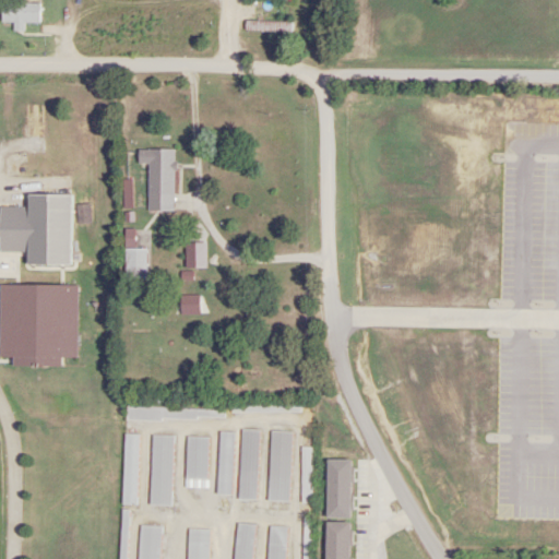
[(13,31),(23,31),(23,23),(39,23),(39,3),(1,3),(1,23),(13,23),(13,31)]
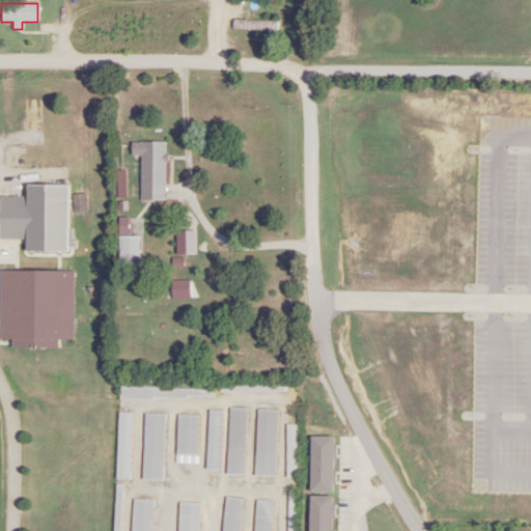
[(140,201),(165,201),(165,142),(140,142),(140,201)]
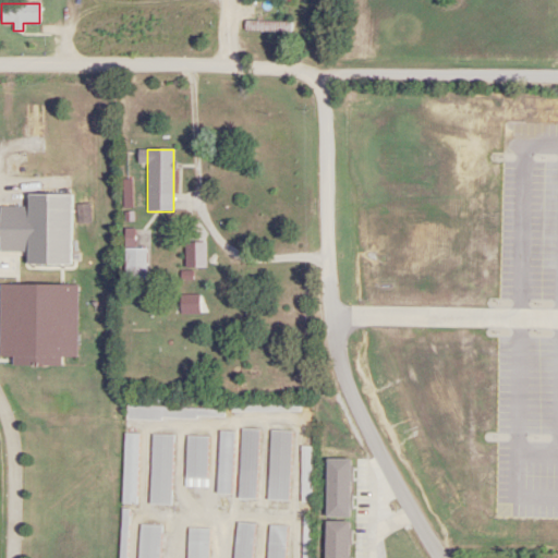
[(70,194),(26,194),(26,206),(0,205),(0,251),(26,252),(25,264),(69,264),(70,194)]
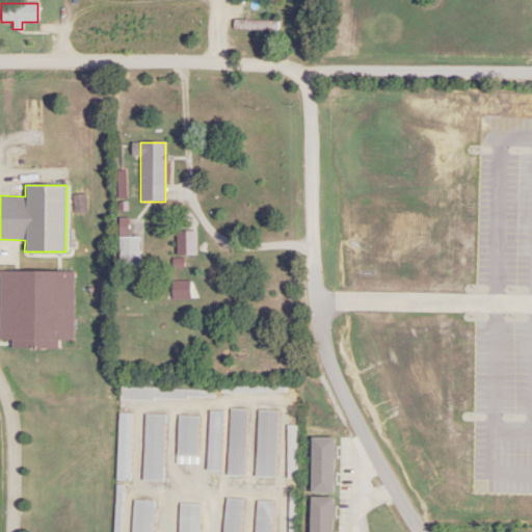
[(73,271),(0,271),(0,340),(10,341),(10,348),(58,348),(58,341),(73,341),(73,271)]
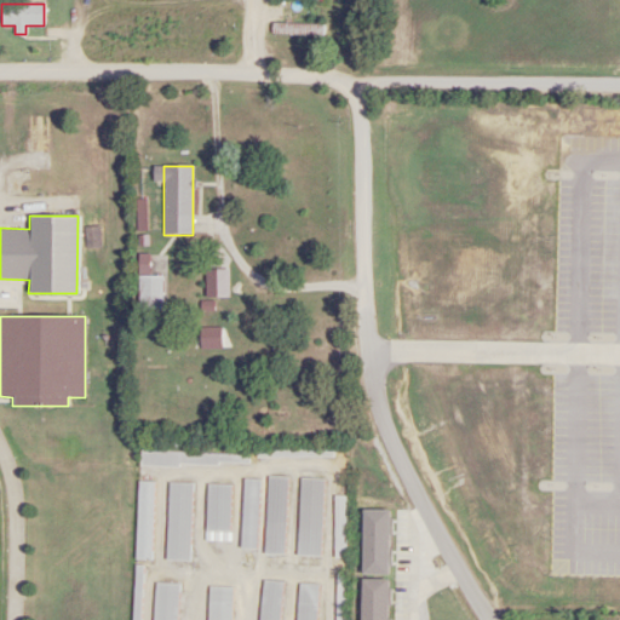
[(287,478),(268,477),(264,555),(283,555),(287,478)]
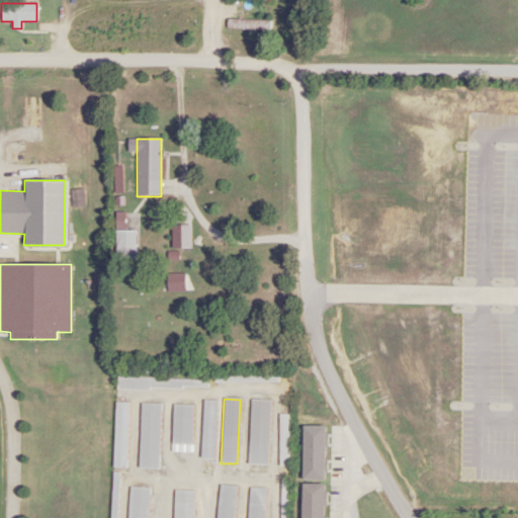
[(214,459),(216,401),(202,401),(201,459),(214,459)]
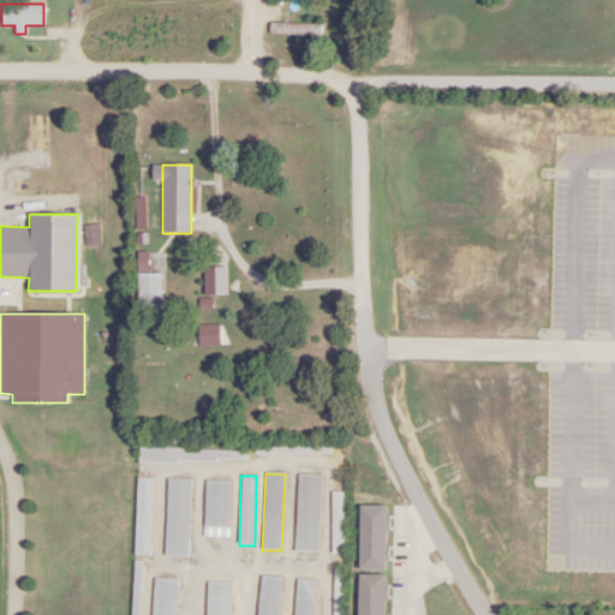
[(320,476),(297,476),(294,553),(317,553),(320,476)]
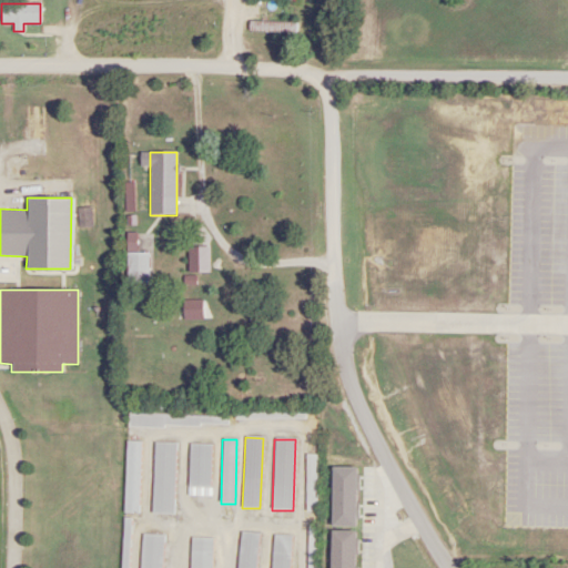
[(139,514),(140,442),(125,442),(124,514),(139,514)]
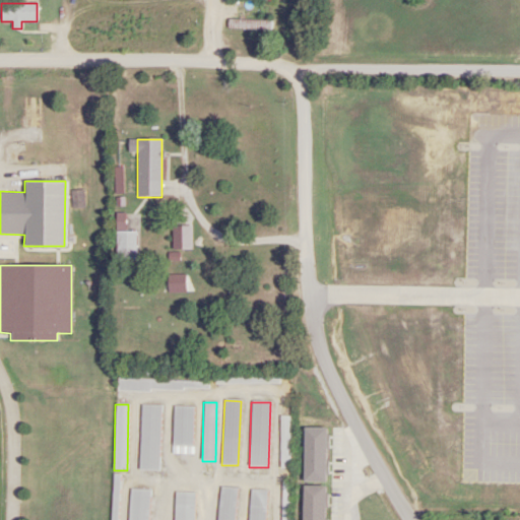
[(140,406),(139,470),(159,471),(159,406),(140,406)]
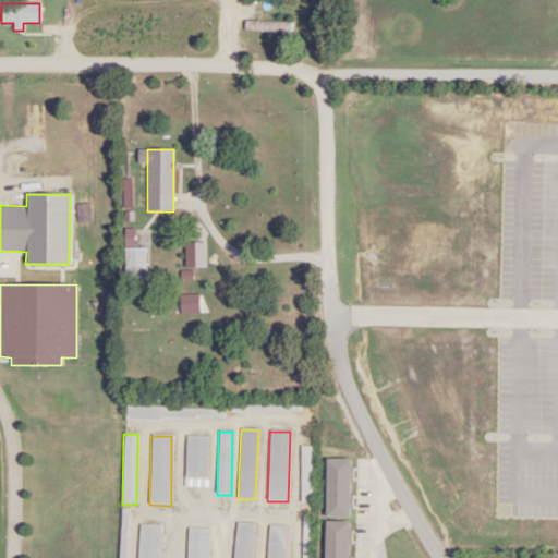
[(185,487),(207,487),(207,436),(185,436),(185,487)]
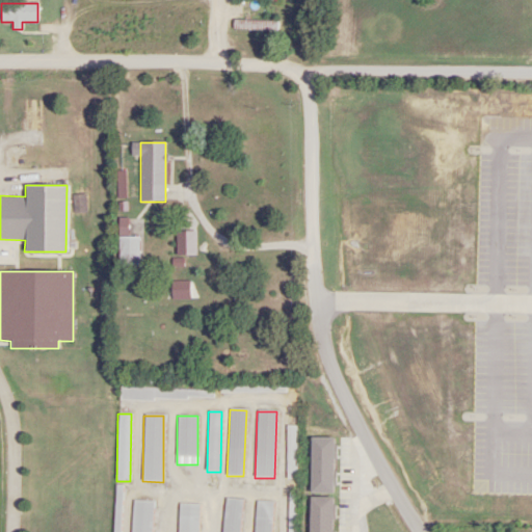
[(286,479),(297,479),(297,426),(286,426),(286,479)]
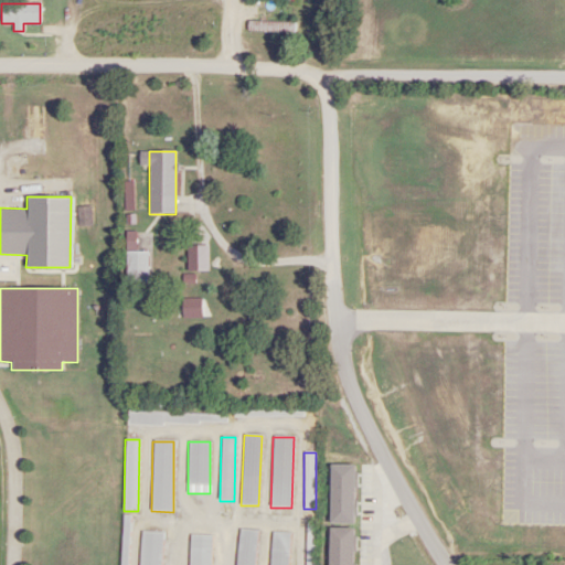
[(305,564),(316,564),(316,523),(305,523),(305,564)]
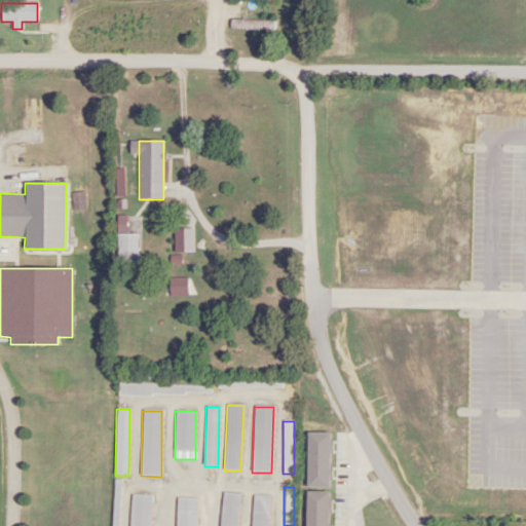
[(111,525),(118,525),(119,489),(113,489),(111,525)]
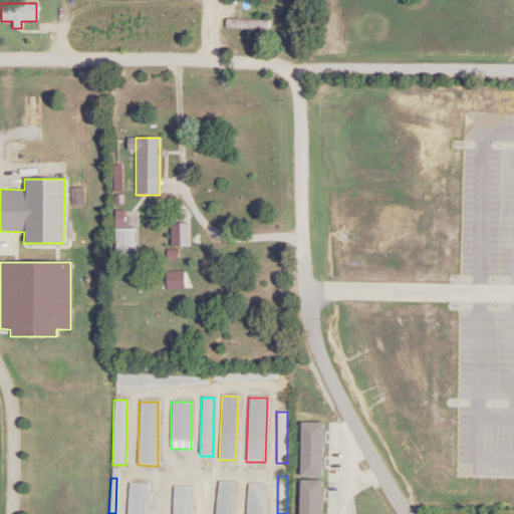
[(231,513),(233,483),(216,482),(214,513),(231,513)]
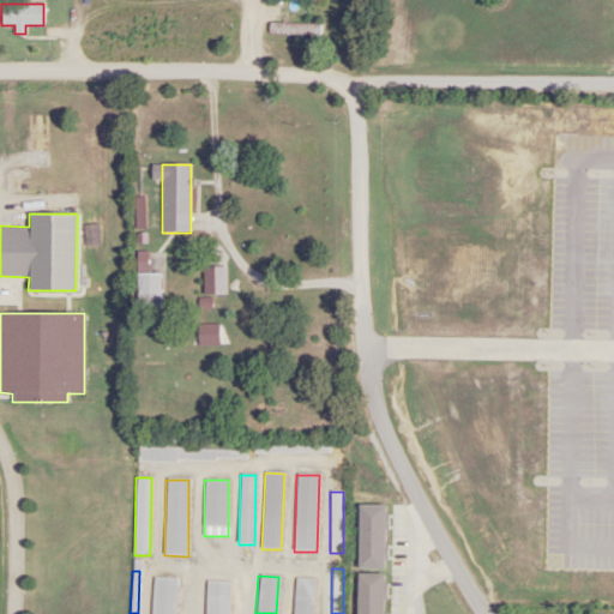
[(174,613),(176,579),(152,578),(150,613),(174,613)]
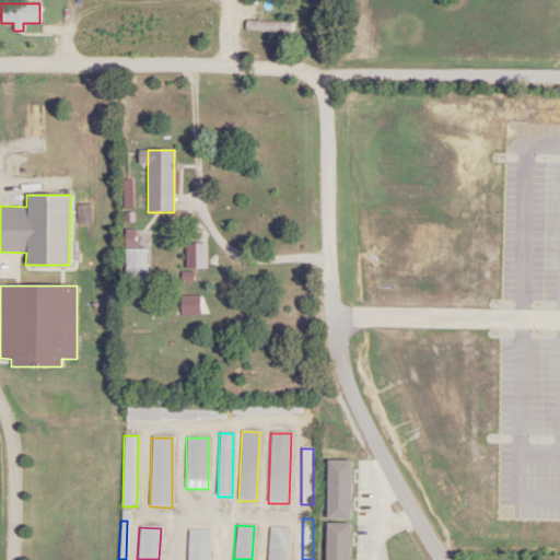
[(284,559),(287,528),(269,527),(267,559),(284,559)]
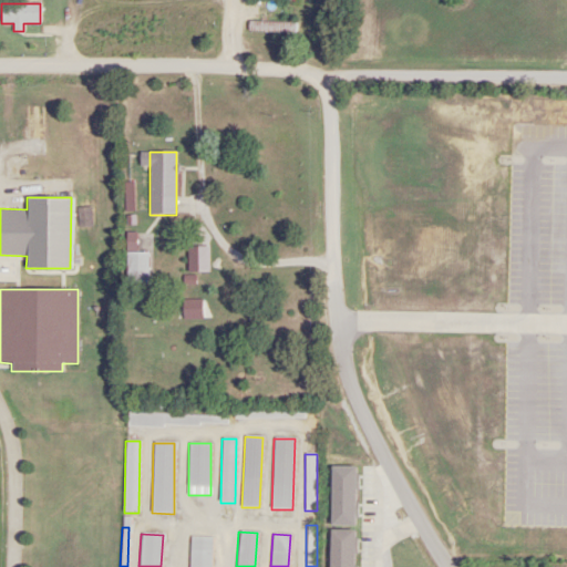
[(188,566),(210,566),(212,538),(189,537),(188,566)]
